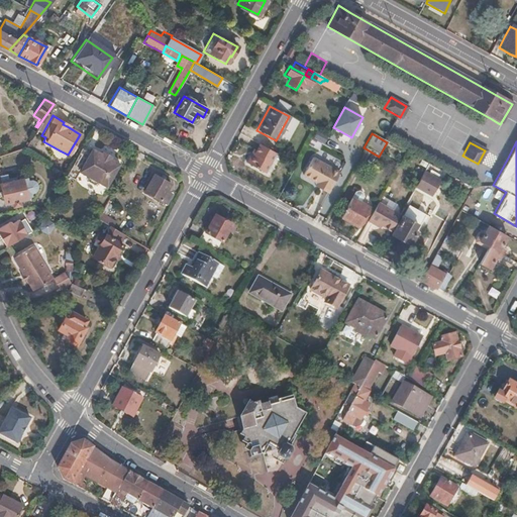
[(260,172),(271,152),(254,143),(251,149),(247,156),(245,154),(241,162),(260,172)]
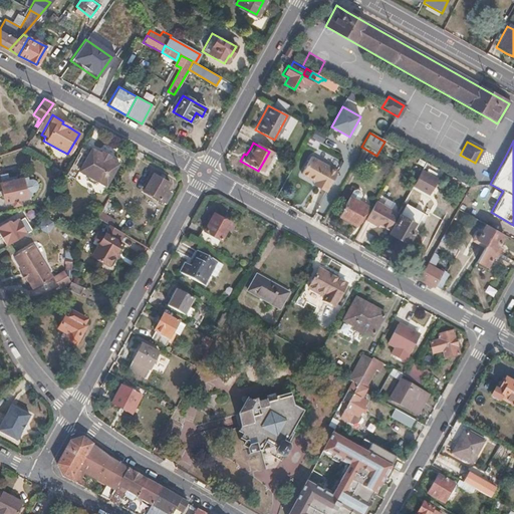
[(103,185),(116,162),(108,157),(109,155),(99,149),(98,152),(90,147),(87,151),(79,147),(68,165),(64,172),(63,173),(71,178),(75,170),(84,175),(85,180),(89,182),(94,180),(103,185)]
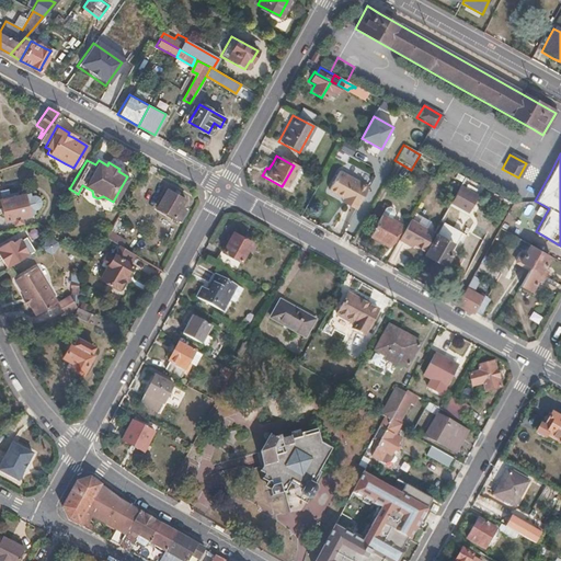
[(354,209),(367,187),(355,181),(338,171),(328,189),(342,197),(347,201),(345,204),(354,209)]
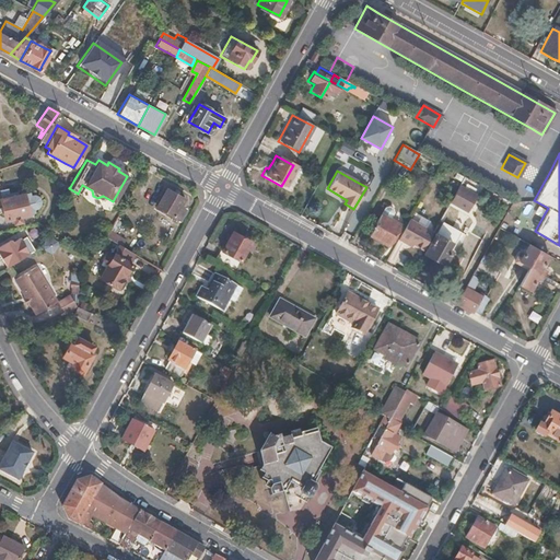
[(20,183),(18,173),(3,176),(7,186),(20,183)]
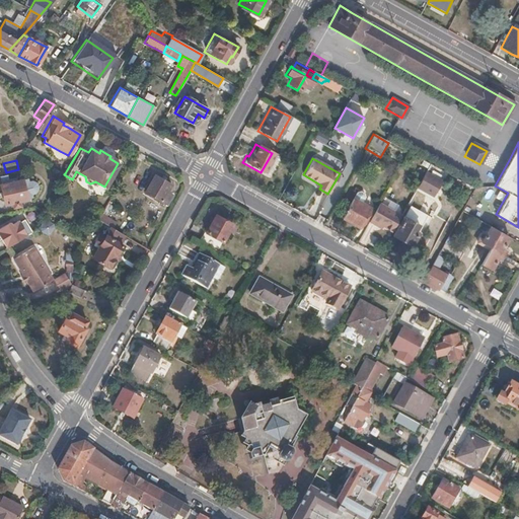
[(34,192),(35,191),(36,189),(36,188),(36,186),(36,184),(35,182),(35,181),(34,180),(33,179),(31,178),(29,177),(28,177),(26,178),(25,176),(15,179),(14,175),(6,178),(4,174),(0,175),(0,187),(6,211),(31,204),(29,197),(31,197),(30,195),(32,194),(33,193),(34,192)]
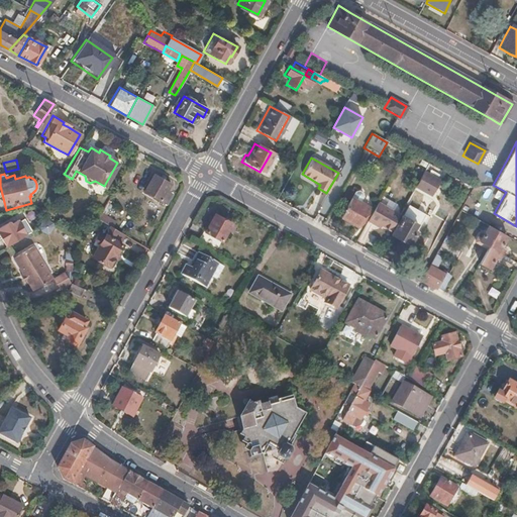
[(164,190),(168,183),(152,174),(142,190),(164,202),(169,193),(164,190)]
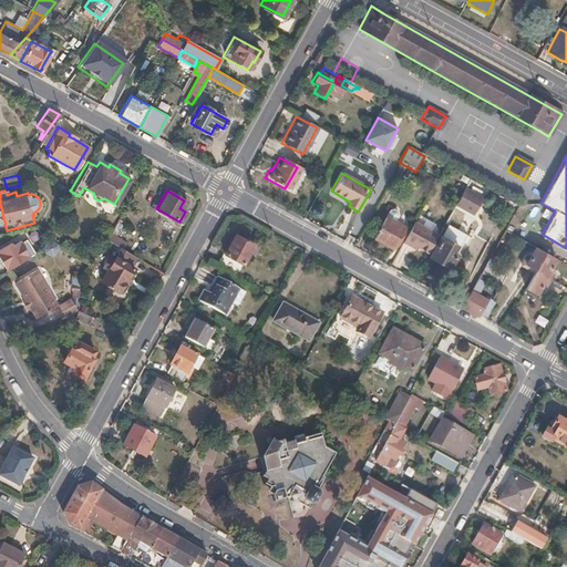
[(456,222),(467,202),(459,197),(447,217),(456,222)]
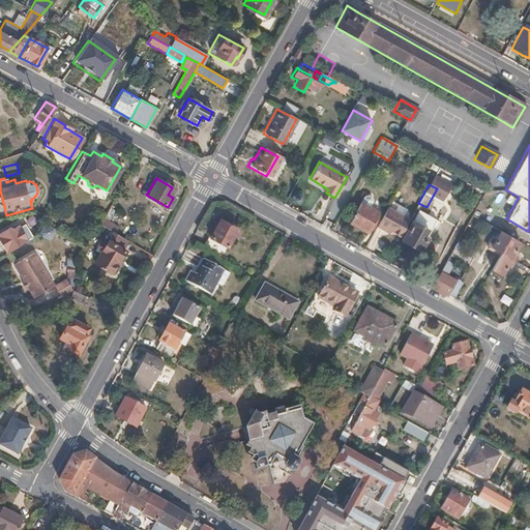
[(363,232),(375,212),(358,203),(348,223),(363,232)]
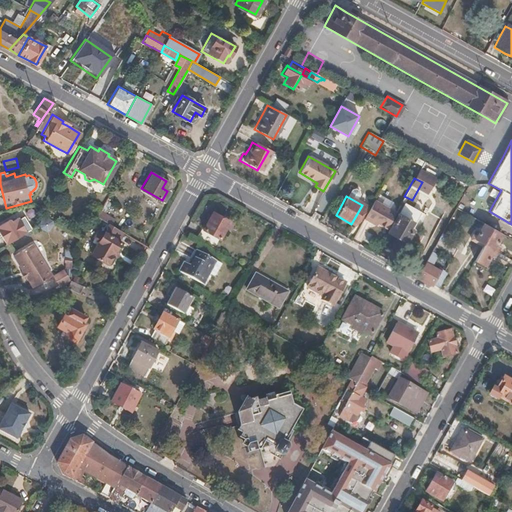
[(386,228),(395,212),(373,200),(362,219),(369,223),(371,220),(376,223),(386,228)]
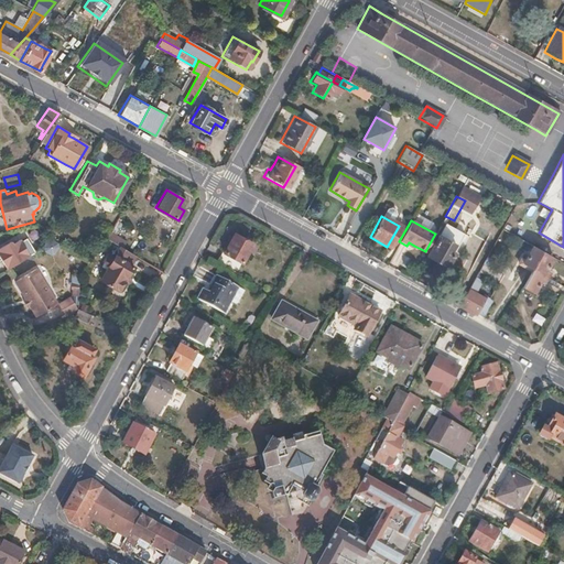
[(125,240),(108,231),(104,238),(118,247),(120,248),(125,240)]
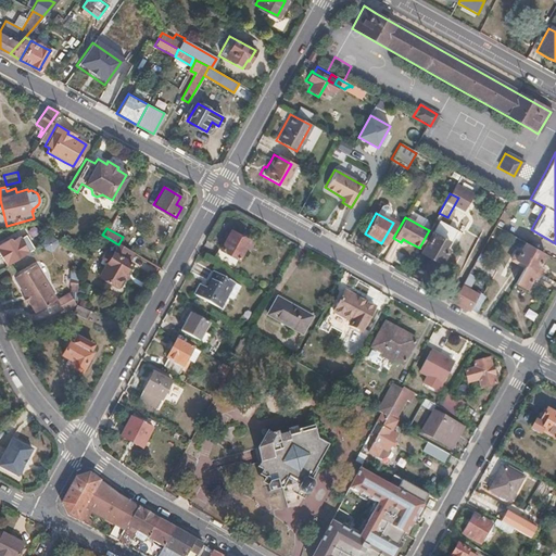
[(231,267),(247,240),(229,229),(214,256),(231,267)]
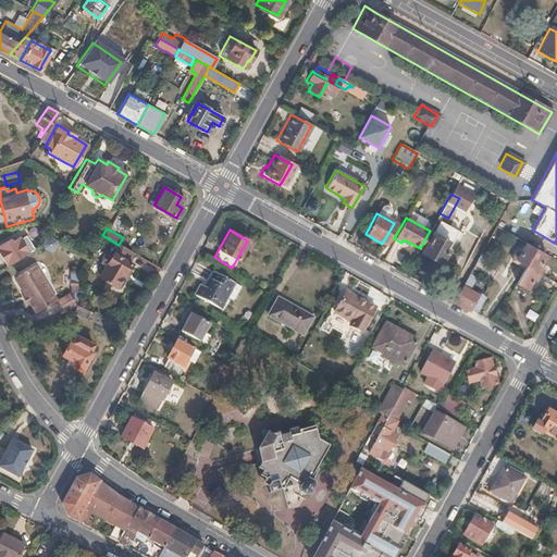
[(443,250),(447,240),(432,232),(420,252),(440,263),(446,252),(443,250)]
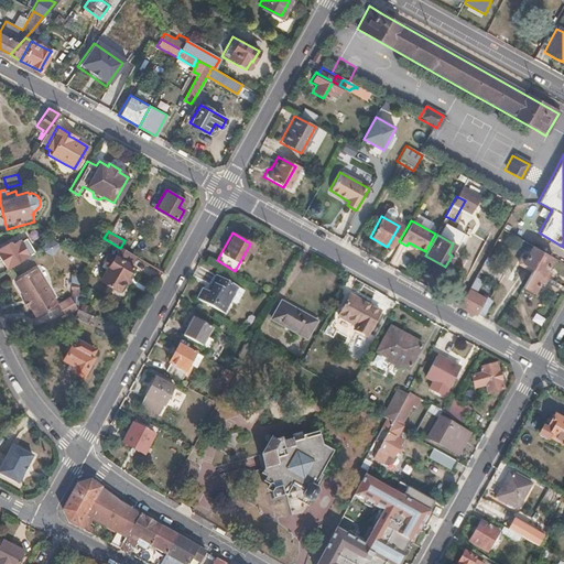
[(129,274),(132,268),(131,268),(132,266),(128,263),(133,256),(120,248),(118,247),(99,279),(118,290),(127,273),(129,274)]
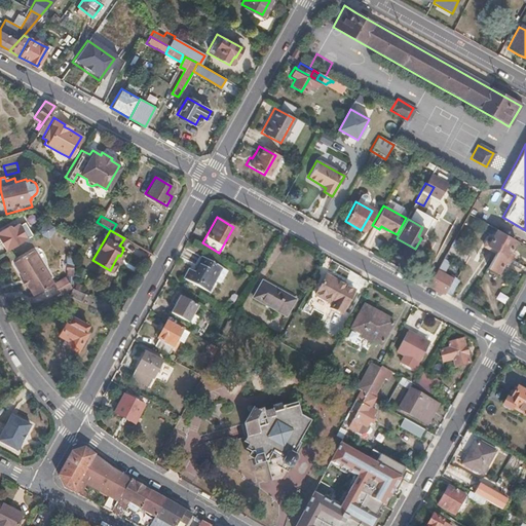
[(495,252),(504,234),(495,230),(486,248),(495,252)]
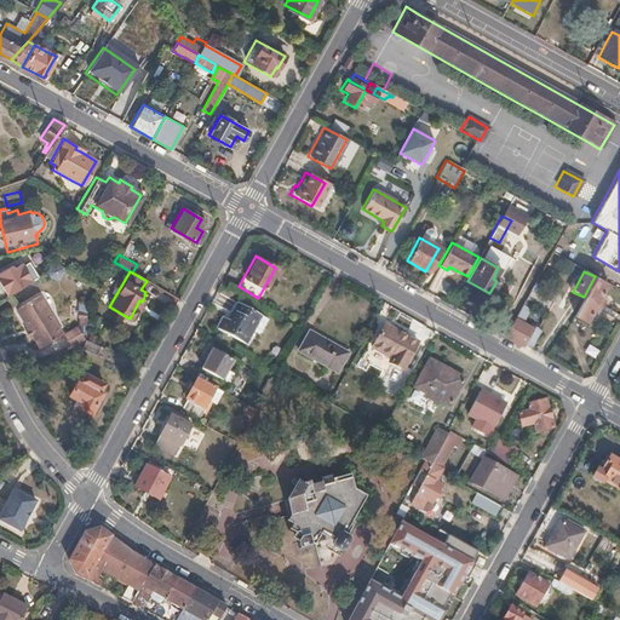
[(597,298),(607,282),(595,276),(584,297),(598,304),(601,299),(597,298)]
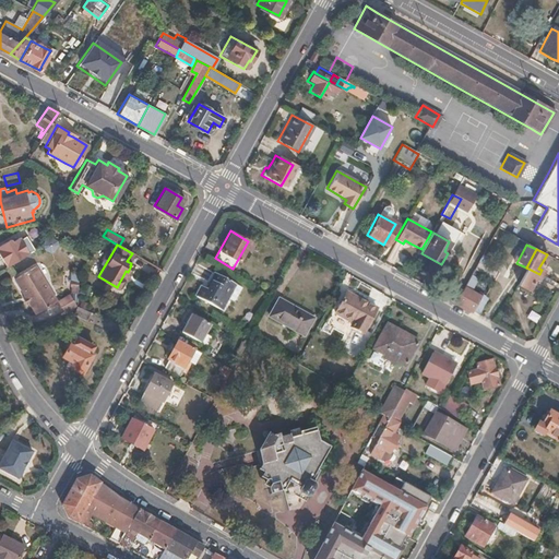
[(480,254),(473,270),(478,273),(491,281),(497,271),(484,263),(487,258),(480,254)]
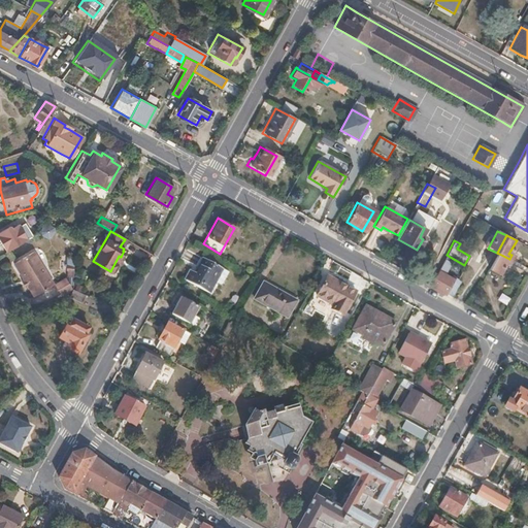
[(53,285),(33,251),(12,262),(22,278),(23,279),(24,278),(27,284),(26,285),(27,287),(32,297),(53,285)]
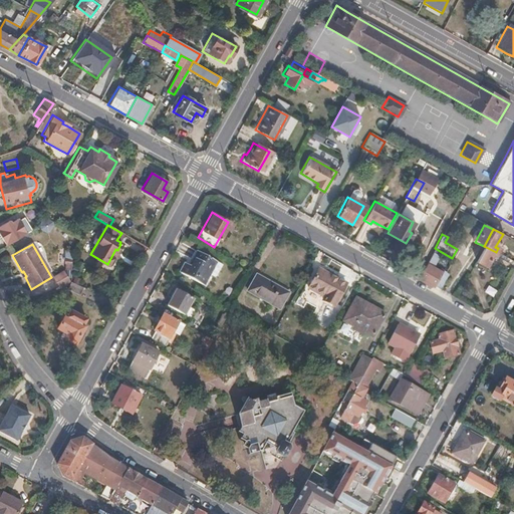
[(484,267),(491,255),(494,256),(496,252),(484,246),(475,261),(484,267)]
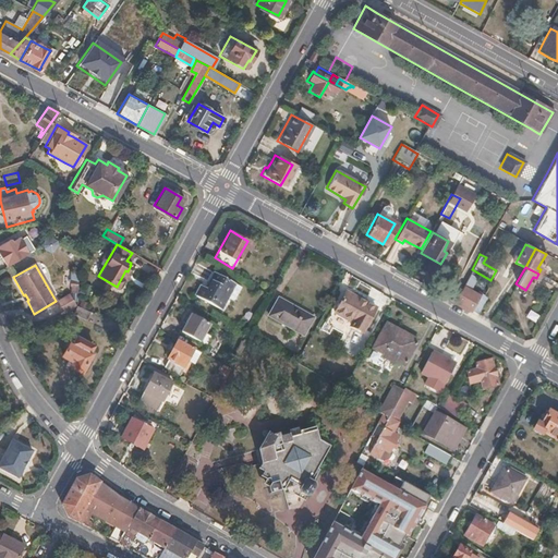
[(469,290),(475,278),(477,273),(472,269),(462,287),(469,290)]
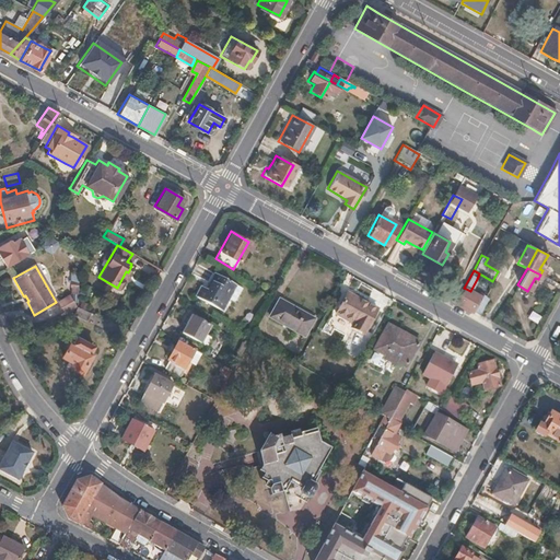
[(225,299),(234,284),(214,273),(206,289),(200,286),(194,296),(219,311),(225,299)]
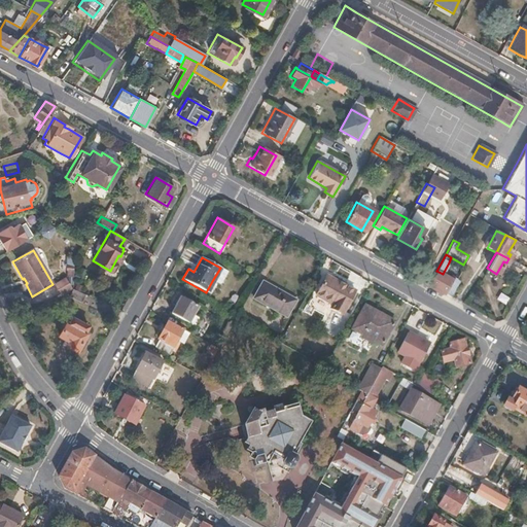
[(225,271),(220,268),(212,281),(218,284),(225,271)]
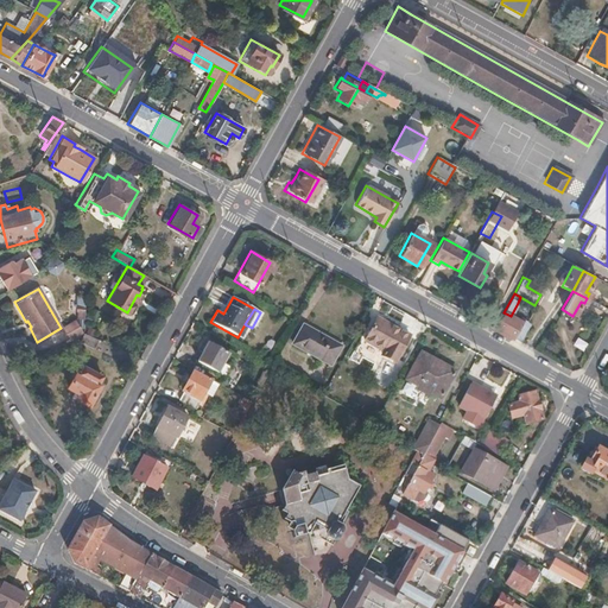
[(521,323),(511,316),(504,312),(494,329),(512,340),(513,339),(521,323)]
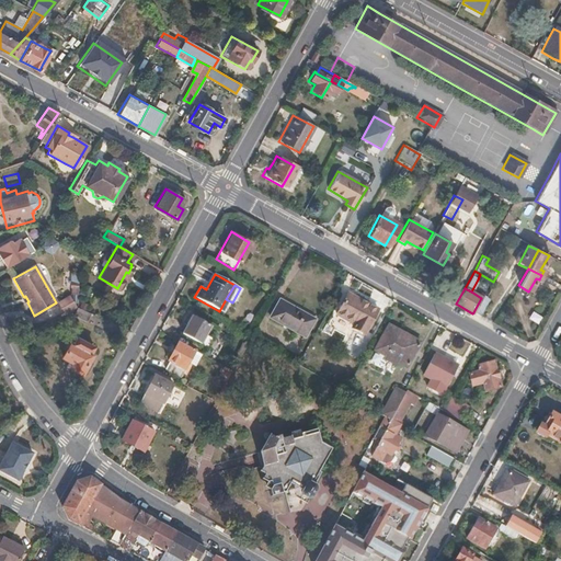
[(69,295),(57,301),(65,313),(76,307),(69,295)]
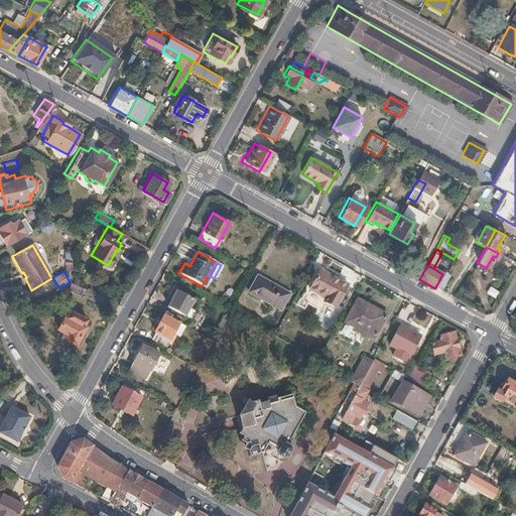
[(341,294),(347,284),(334,277),(321,271),(318,278),(314,276),(307,289),(324,298),(323,300),(334,307),(341,294)]
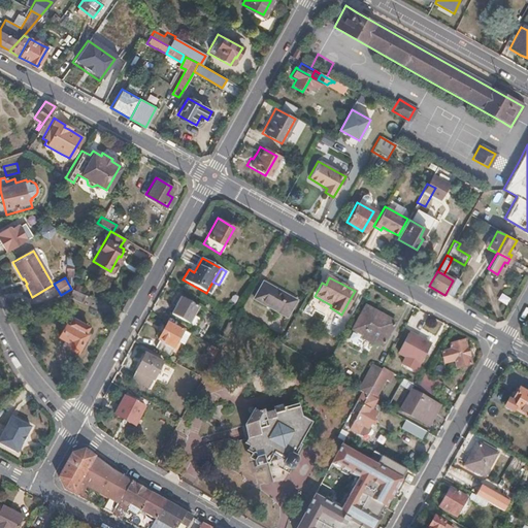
[(454,278),(453,281),(446,294),(451,297),(459,282),(454,278)]
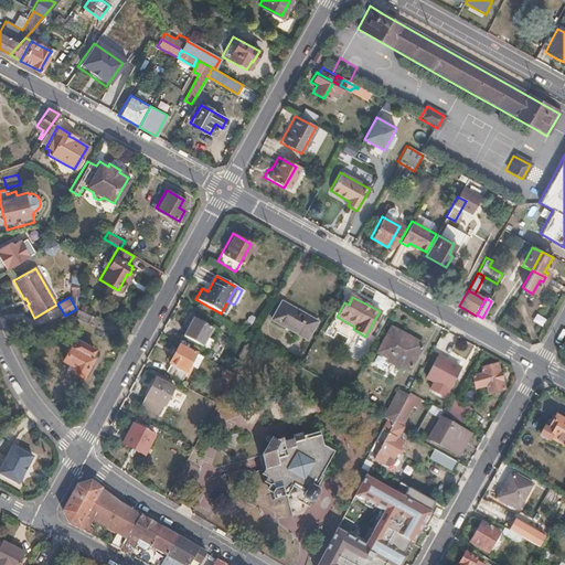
[(316,321),(299,312),(280,302),(270,320),(287,330),(307,340),(316,321)]
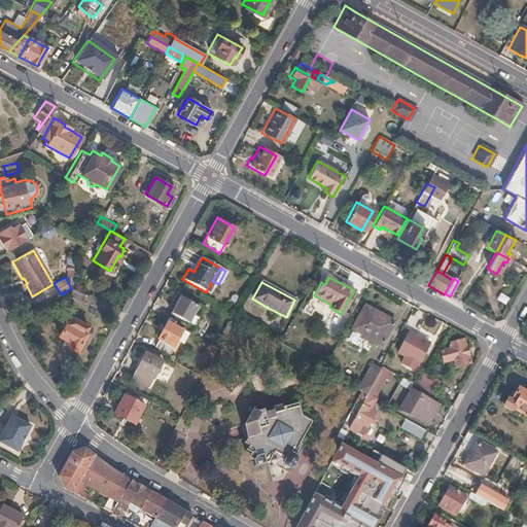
[(81,302),(84,293),(72,288),(68,295),(81,302)]
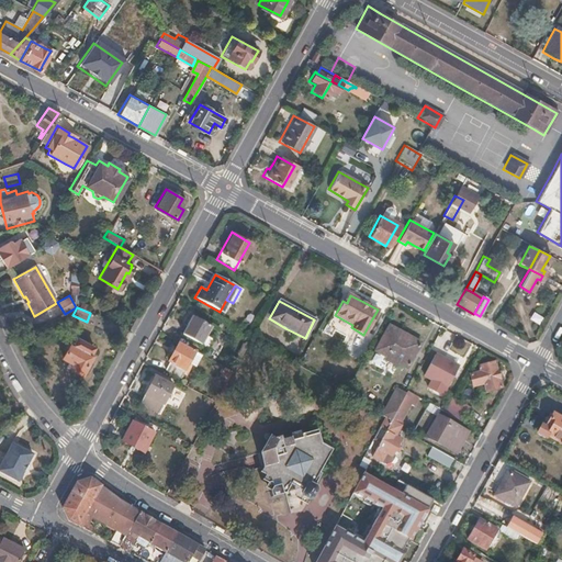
[(200,345),(211,326),(192,315),(182,335),(200,345)]
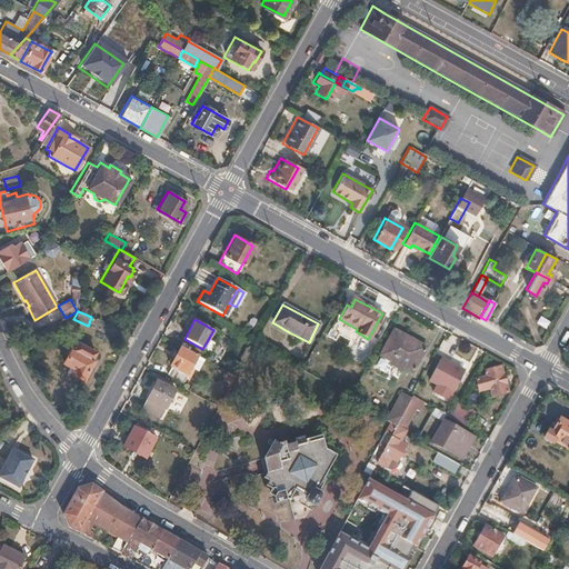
[(410,373),(423,348),(392,330),(387,340),(378,355),(390,361),(388,365),(398,370),(399,367),(410,373)]
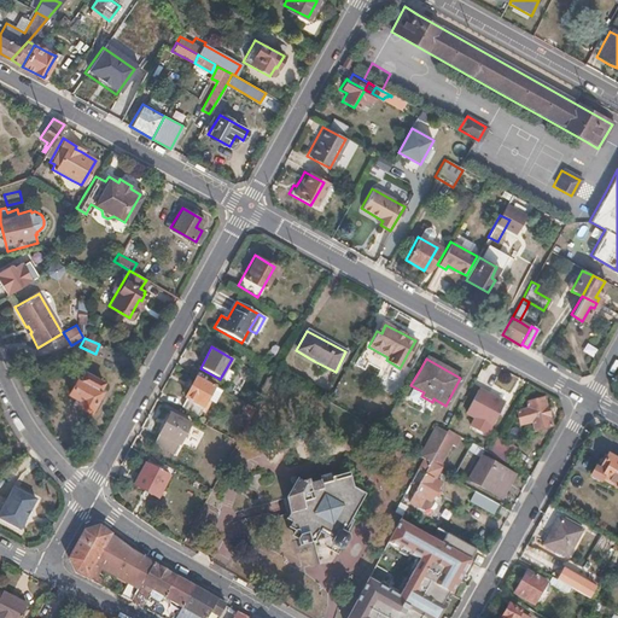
[(89,412),(101,390),(99,389),(101,383),(83,372),(81,378),(76,375),(66,394),(79,400),(76,406),(89,412)]
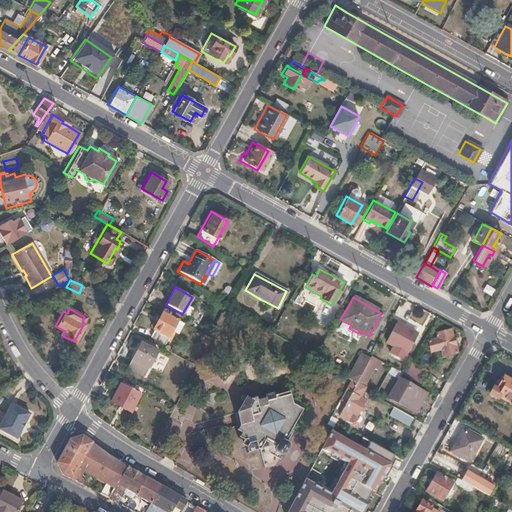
[(171,331),(173,327),(177,320),(161,311),(151,329),(153,330),(149,338),(163,345),(171,331)]
